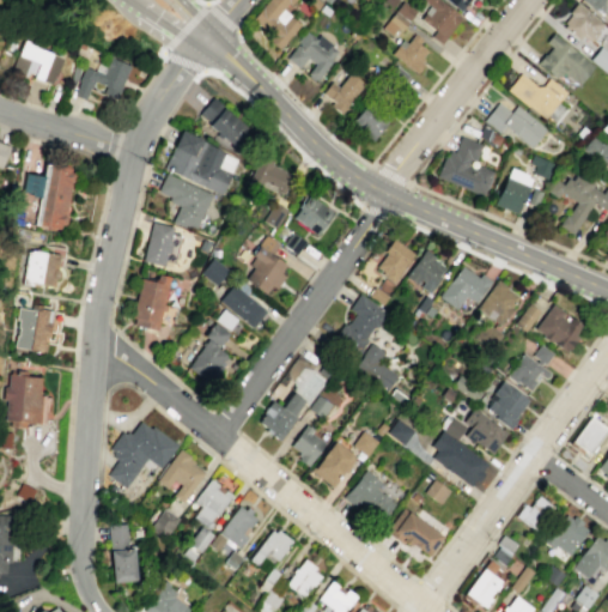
[(283,50),(267,38),(271,34),(257,19),(273,0),(297,0),(287,10),(304,25),(283,50)]
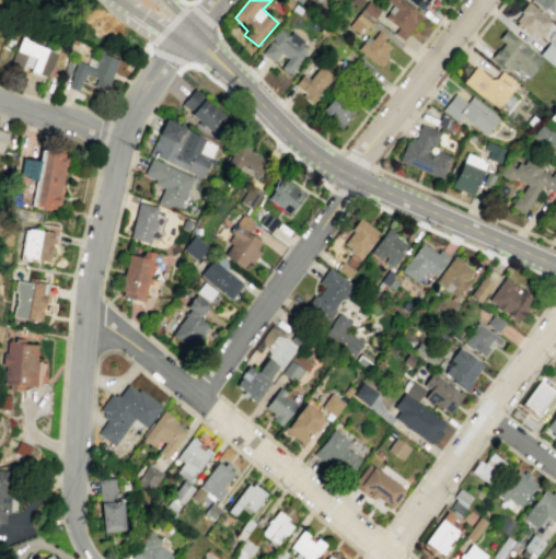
[(404,0),(426,16),(406,42),(397,34),(402,30),(387,18),(396,6),(387,0),(404,0)]
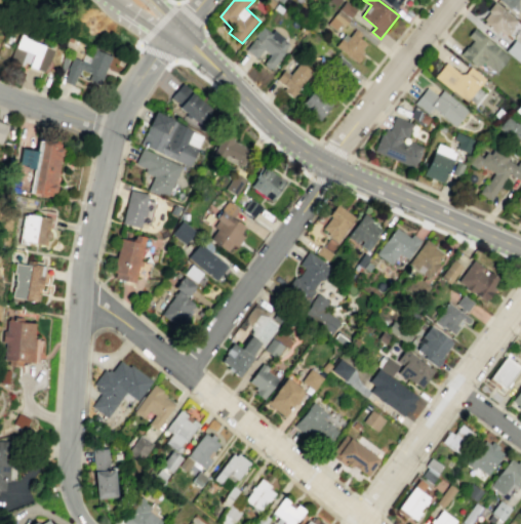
[(385,0),(398,10),(405,0),(385,0)]
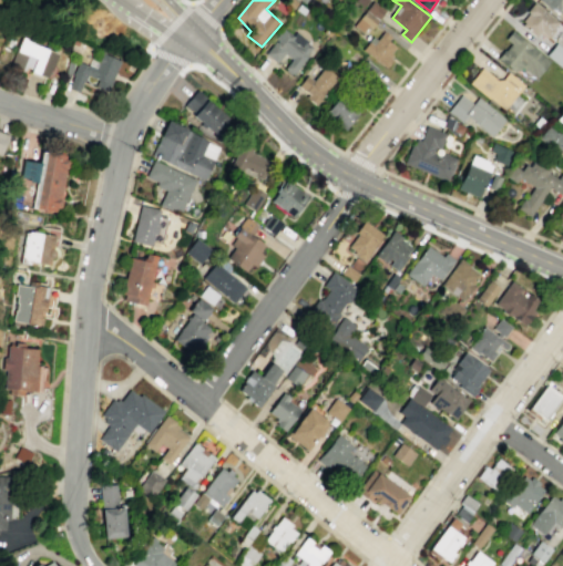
[(562,0),(541,0),(562,16),(562,0)]
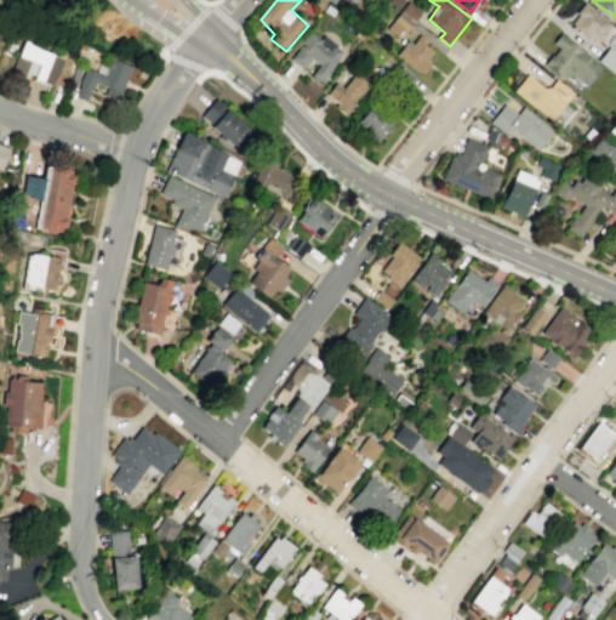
[(412,1),(391,30),(400,38),(406,30),(410,33),(426,11),(412,1)]
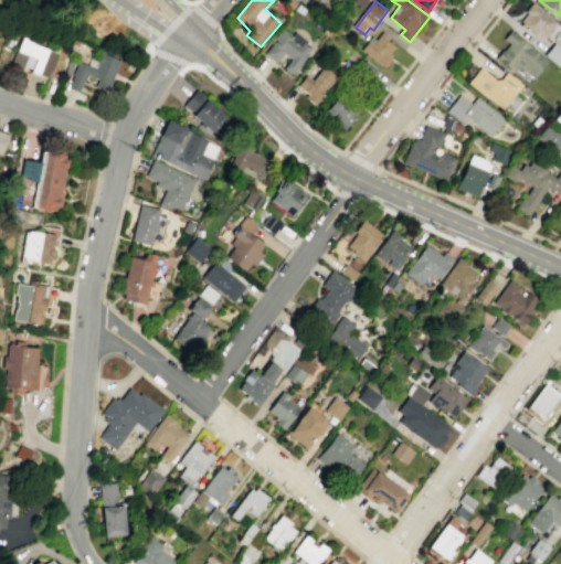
[(549,40),(560,22),(535,4),(520,25),(538,36),(540,34),(549,40)]
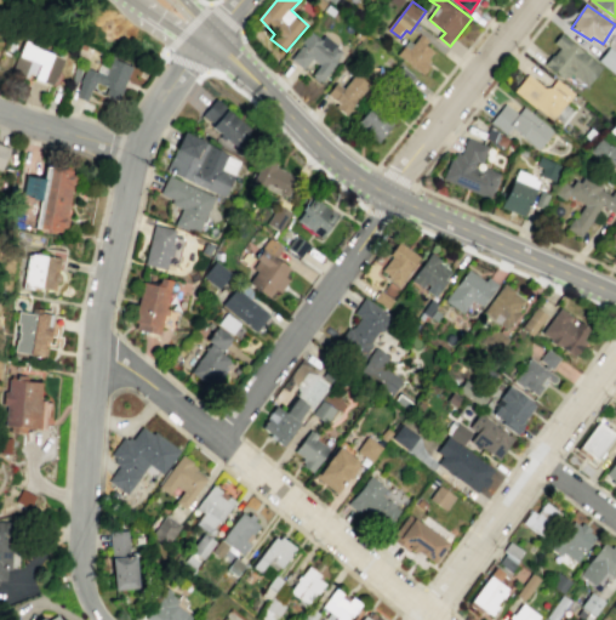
[(292,60),(306,70),(314,60),(323,66),(314,75),(317,77),(315,78),(323,84),(340,62),(338,61),(346,52),(340,47),(341,46),(328,35),(324,40),(313,32),(304,43),(308,45),(307,46),(304,45),(292,60)]
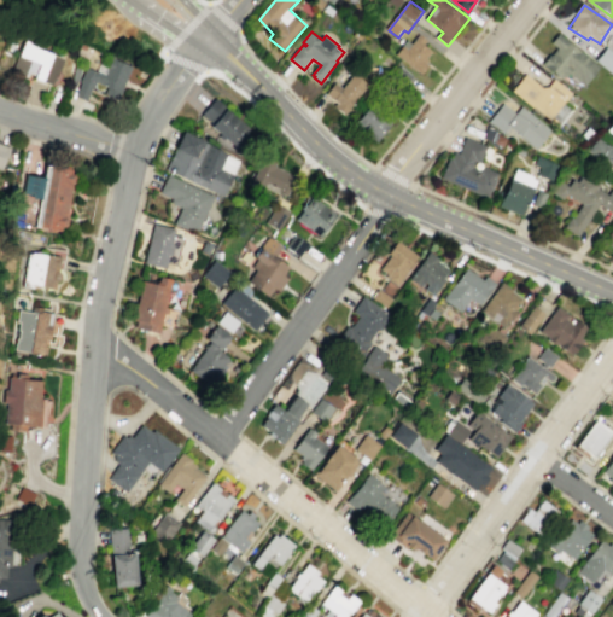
[(421,34),(430,41),(426,46),(435,52),(428,59),(431,60),(428,64),(430,65),(422,75),(397,56),(409,40),(414,44),(421,34)]
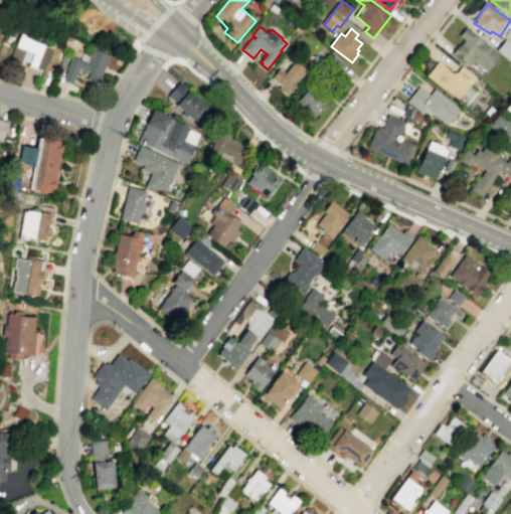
[(462,36),(466,40),(455,53),(471,67),(476,61),(488,72),(502,56),(468,28),(462,36)]
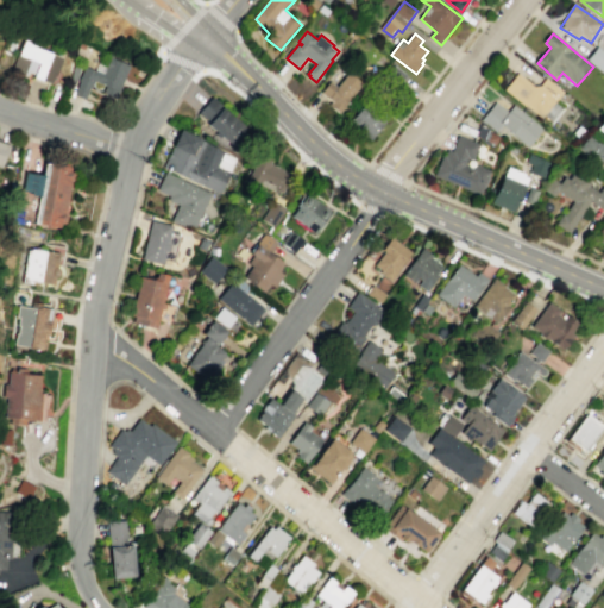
[(17,70),(29,42),(64,56),(54,85),(17,70)]
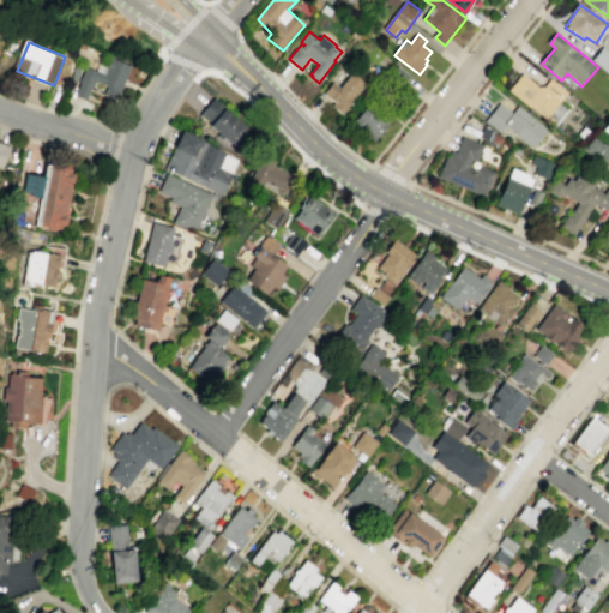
[(608,52),(603,48),(594,61),(608,71),(608,52)]
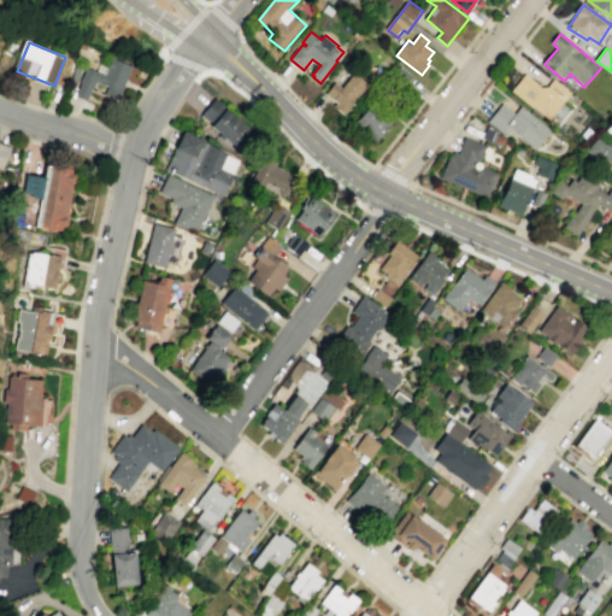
[(122,99),(110,94),(112,87),(100,82),(92,101),(78,97),(90,68),(109,75),(116,58),(135,66),(122,99)]
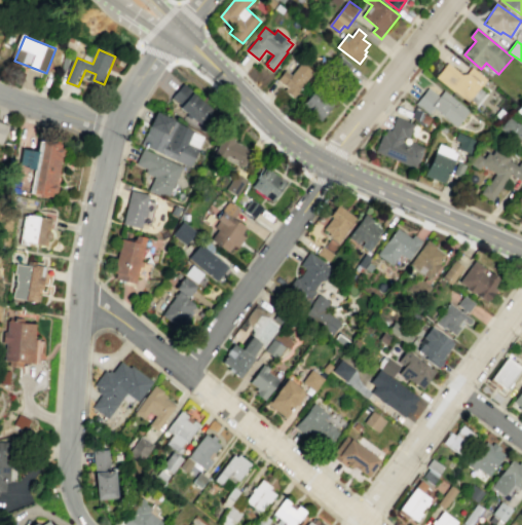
[(342,55),(353,65),(345,76),(334,67),(342,55)]
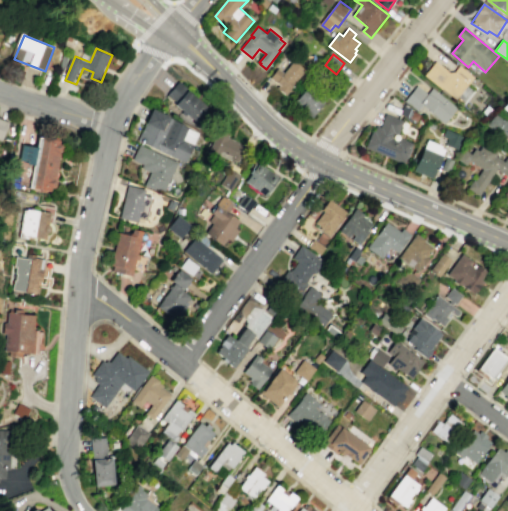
[(279,68),(272,78),(281,85),(278,89),(288,96),(307,70),(295,61),(285,73),(279,68)]
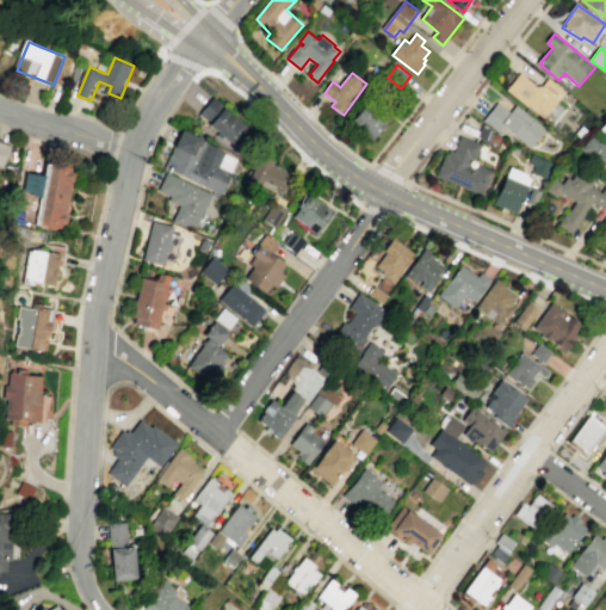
[(508,91),(521,74),(538,86),(544,86),(550,79),(568,93),(546,119),(530,106),(529,108),(508,91)]
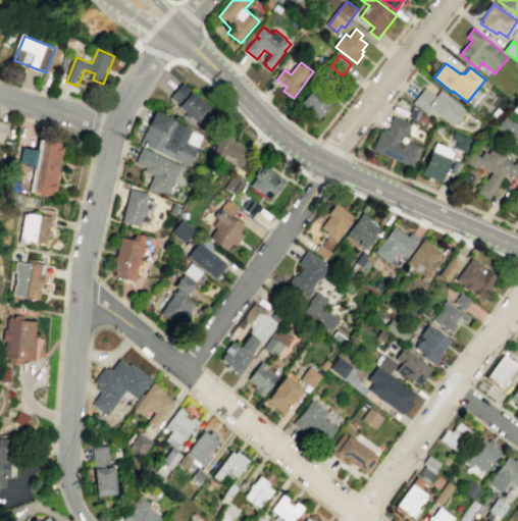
[(186,84),(214,109),(201,124),(182,107),(184,105),(173,97),(186,84)]
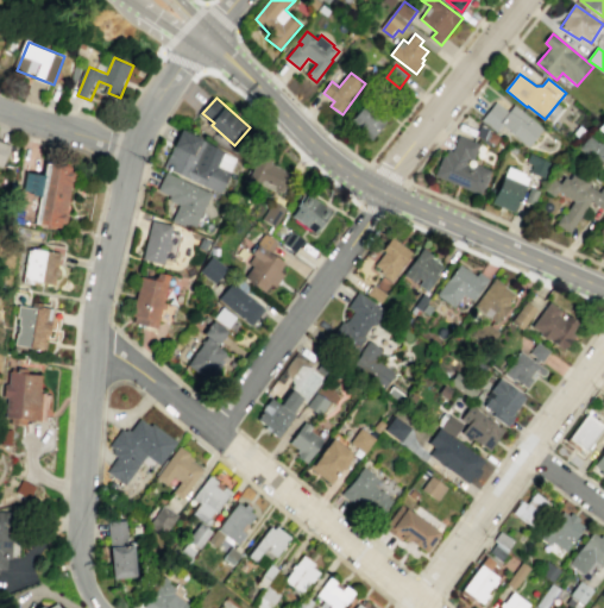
[(515,107),(511,112),(497,102),(484,121),(499,132),(503,127),(532,148),(546,127),(515,107)]
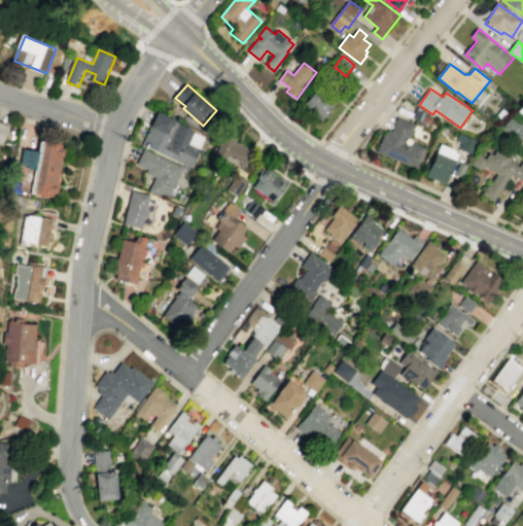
[(319,91),(312,97),(306,108),(323,121),(338,103),(319,91)]
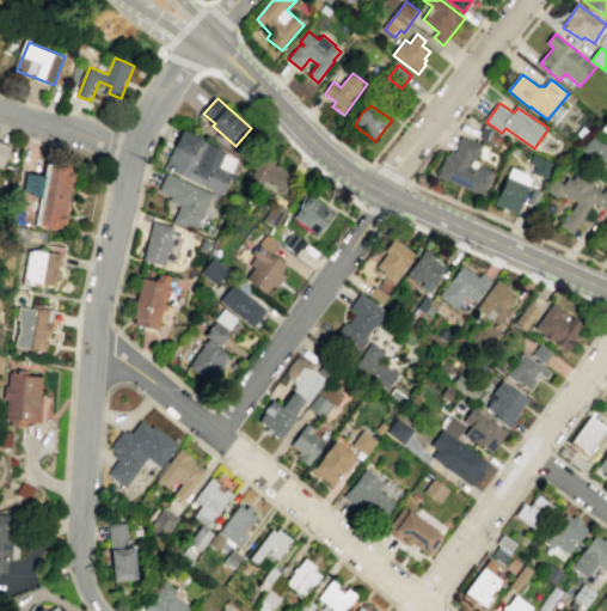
[(167,169),(185,133),(243,160),(226,196),(167,169)]
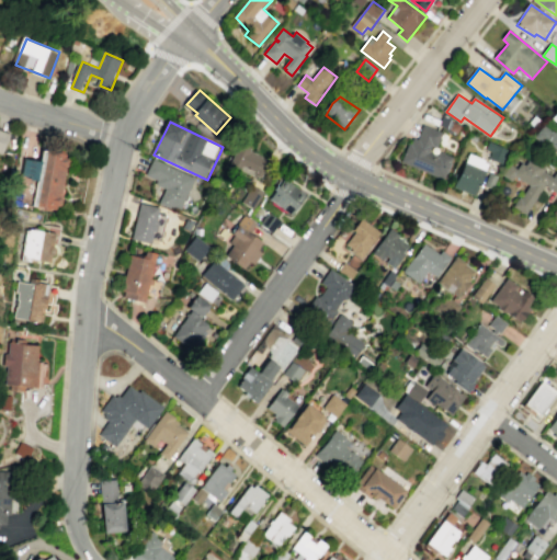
[(406,164),(446,180),(455,157),(438,150),(444,133),(421,124),(406,164)]
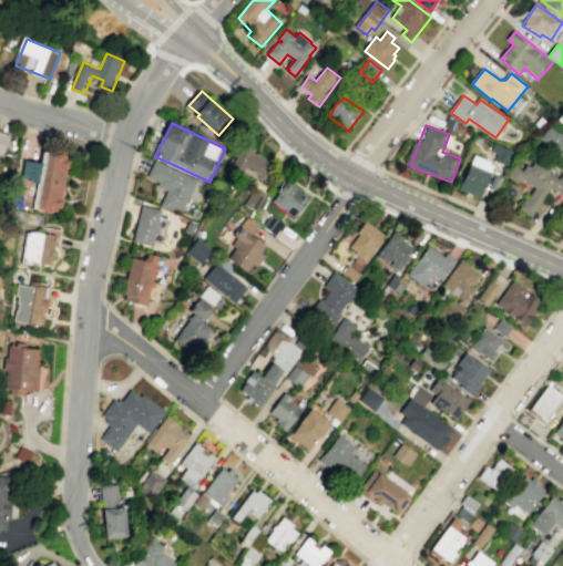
[(541,139),(560,154),(562,151),(562,135),(552,126),(541,139)]
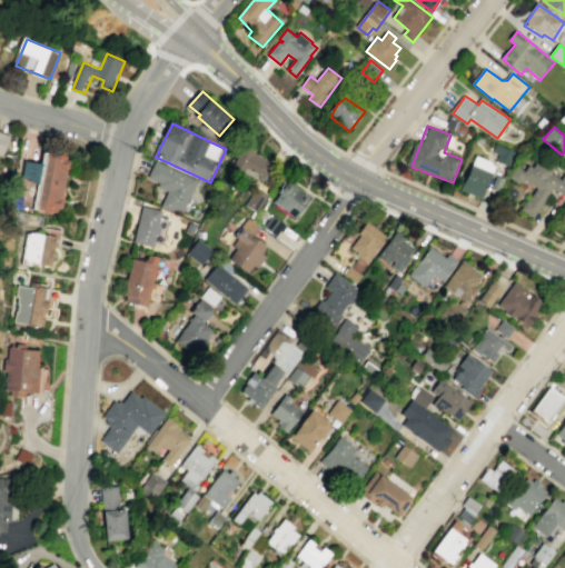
[(0,132),(12,138),(3,158),(0,156),(0,132)]
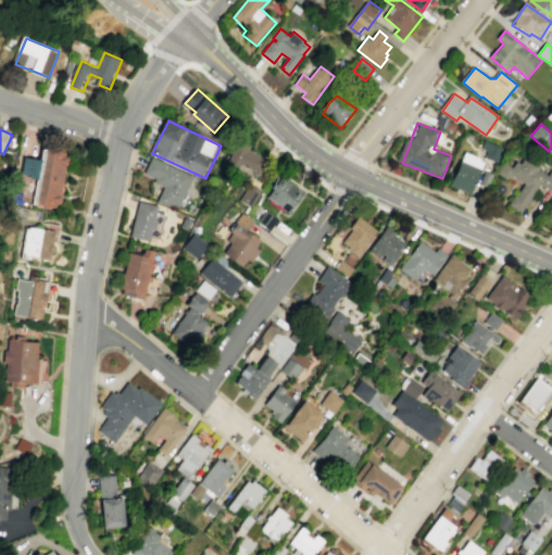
[(239,142),(250,148),(249,150),(271,160),(262,177),(253,174),(252,176),(228,164),(239,142)]
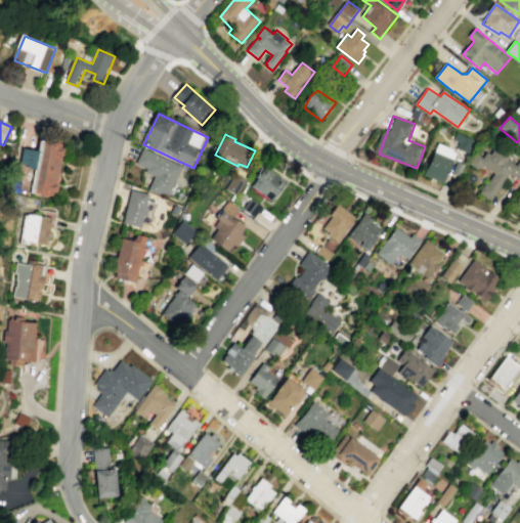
[(476,140),(463,135),(457,147),(471,154),(476,140)]
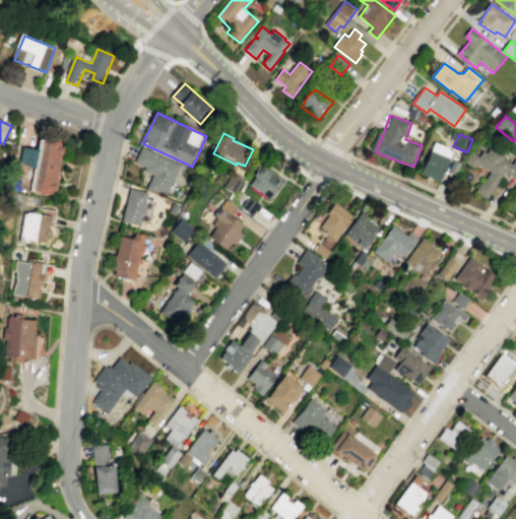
[(46,140),(64,143),(55,196),(37,193),(46,140)]
